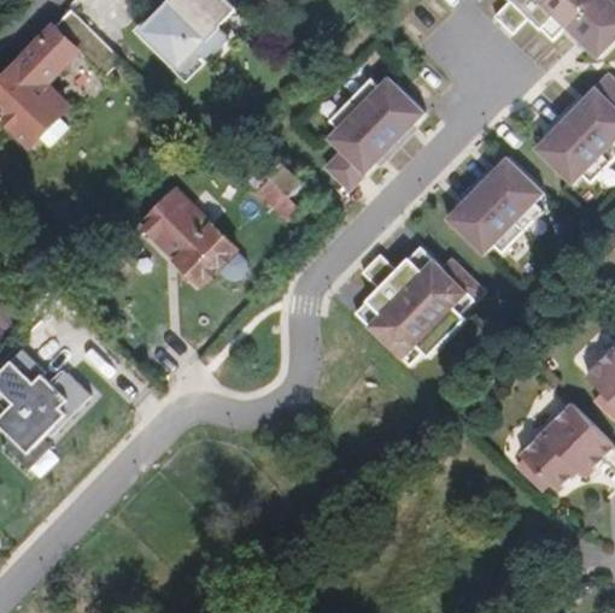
[(198,70),(233,35),(220,24),(238,5),(232,0),(186,0),(179,7),(171,6),(164,13),(163,12),(144,31),(163,51),(171,43),(189,60),(198,70)]
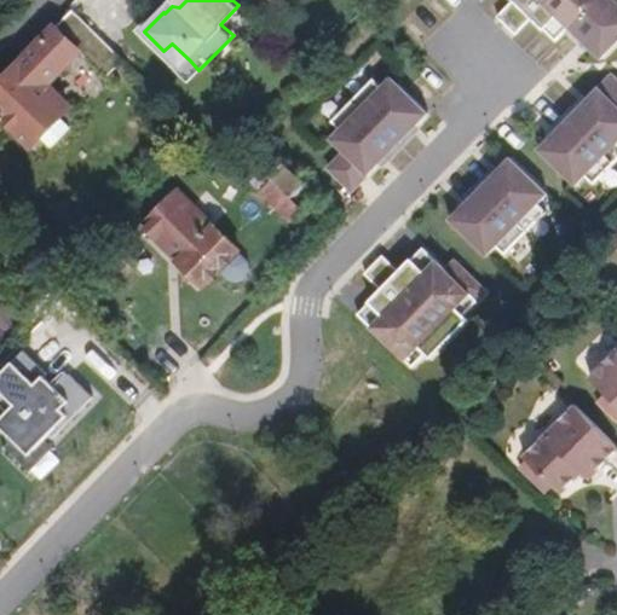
[(600,56),(616,38),(616,0),(508,0),(495,13),(514,32),(530,15),(554,39),(568,25),(600,56)]
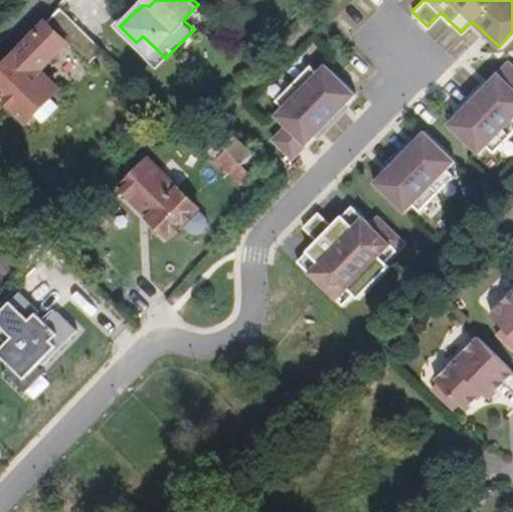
[(56,90),(36,70),(64,41),(88,64),(103,48),(58,7),(0,64),(0,96),(25,122),(33,113),(41,121),(57,105),(49,97),(56,90)]
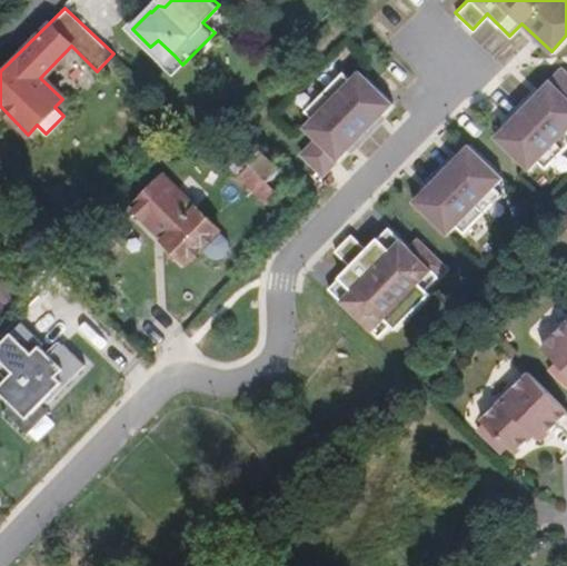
[(175,56),(158,40),(150,47),(168,63),(175,56)]
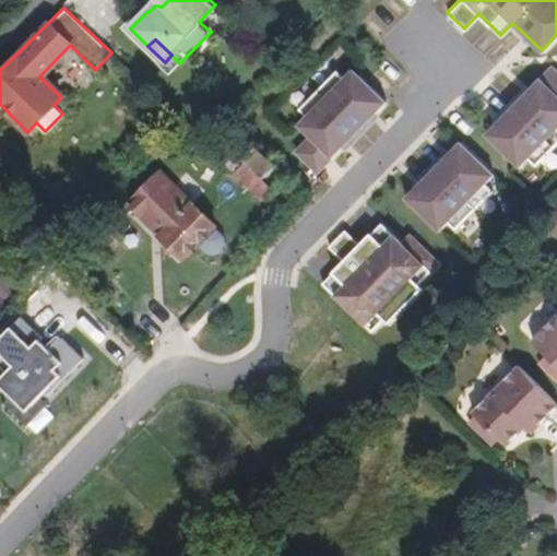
[(556,71),(549,64),(484,132),(518,165),(525,156),(533,164),(556,139),(556,71)]
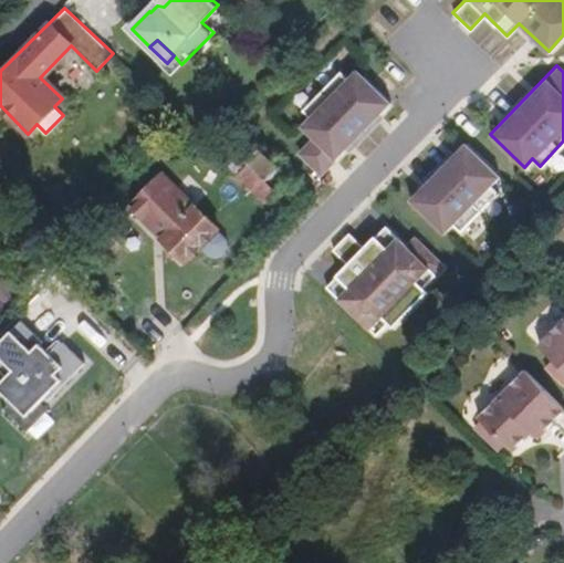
[(298,152),(320,173),(389,102),(355,69),(346,77),(338,70),(301,108),(309,116),(300,124),(312,136),(298,152)]
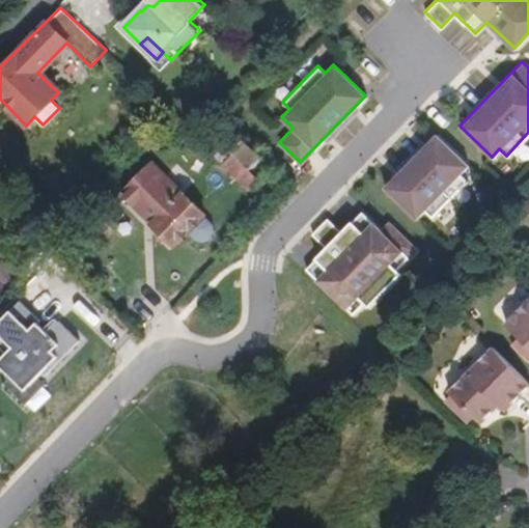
[(199,140),(211,130),(203,122),(193,134),(199,140)]
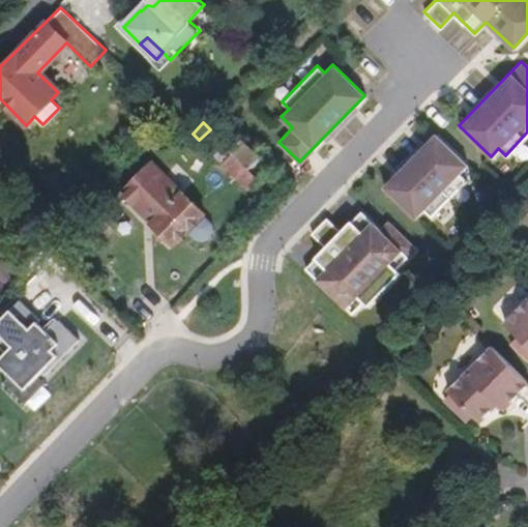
[(228,145),(210,129),(199,140),(215,156),(228,145)]
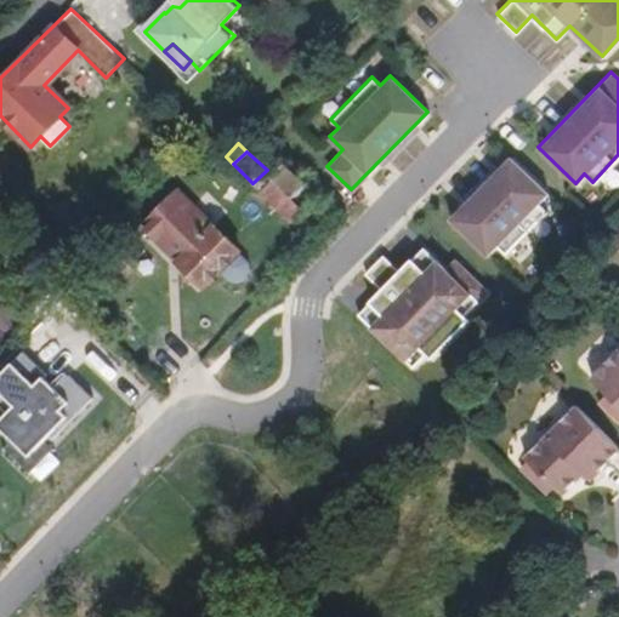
[(546,192),(510,155),(449,217),(487,253),(495,244),(505,252),(526,232),(546,210),(537,201),(546,192)]
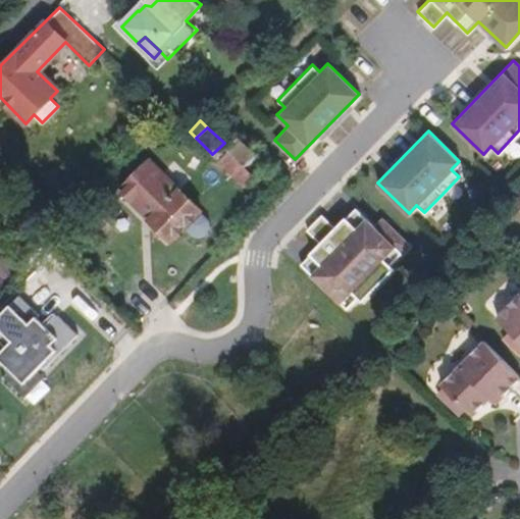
[(256,176),(245,165),(257,153),(239,136),(227,147),(224,143),(212,154),(245,188),(256,176)]
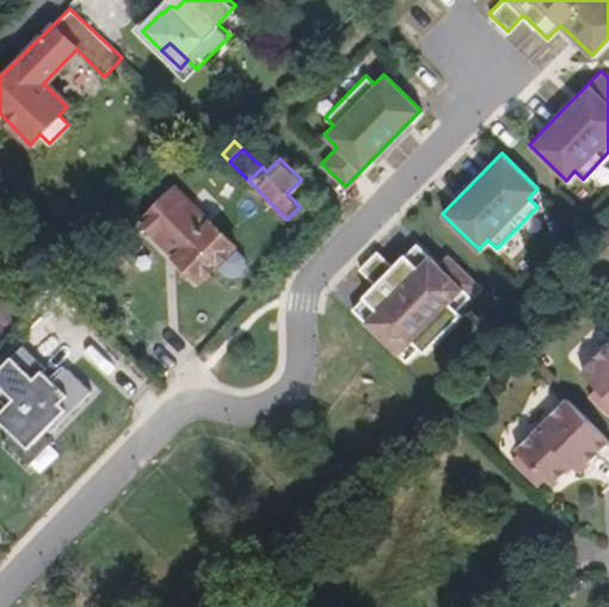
[(235,247),(235,246),(210,218),(205,223),(171,187),(139,220),(173,255),(198,282),(215,266),(225,276),(233,278),(238,276),(245,270),(246,265),(245,256),(235,247)]
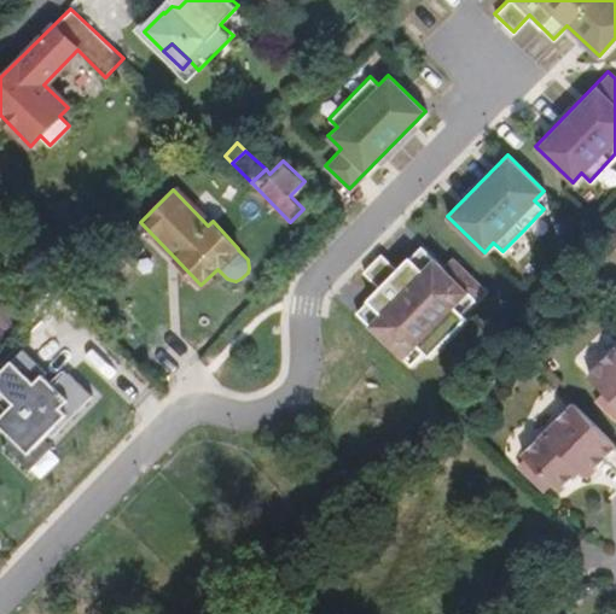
[(378,286),(355,310),(410,364),(424,350),(428,354),(465,316),(460,311),(483,288),(452,257),(442,267),(419,244),(396,268),(379,252),(361,270),(378,286)]
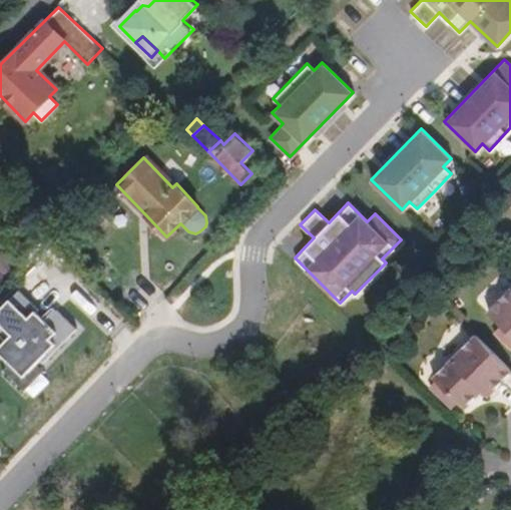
[(510,287),(486,312),(510,336),(510,287)]
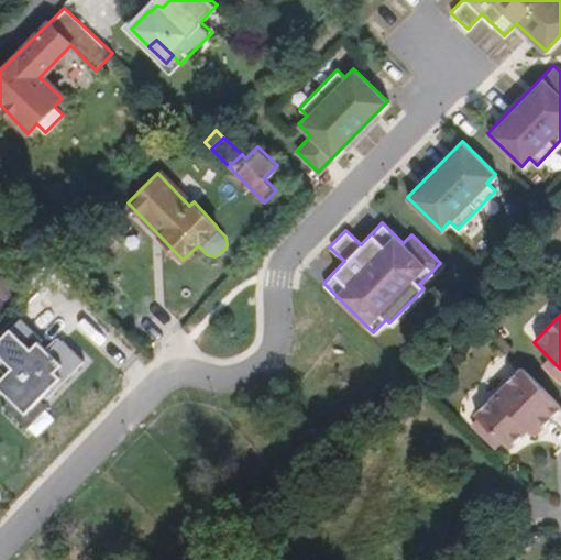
[(21,317),(0,337),(0,366),(6,372),(0,376),(0,386),(9,396),(24,412),(39,398),(43,395),(46,398),(84,361),(63,340),(51,352),(40,341),(42,338),(21,317)]
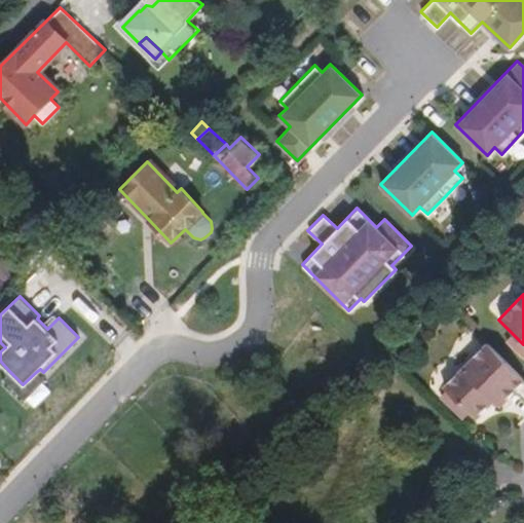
[(506,400),(523,380),(486,343),(442,386),(475,418),(492,401),(498,394),(506,400)]
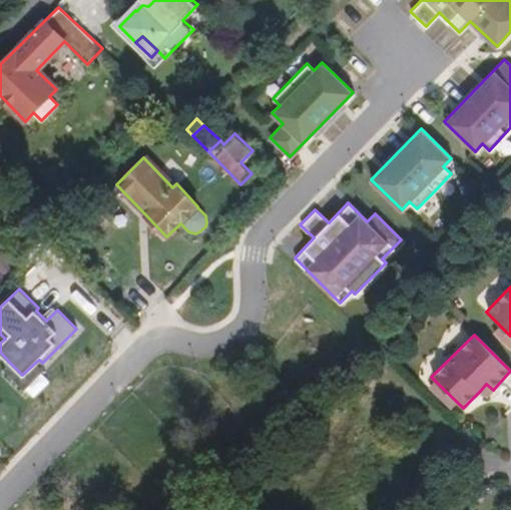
[(22,375),(8,361),(0,369),(20,391),(42,371),(35,363),(22,375)]
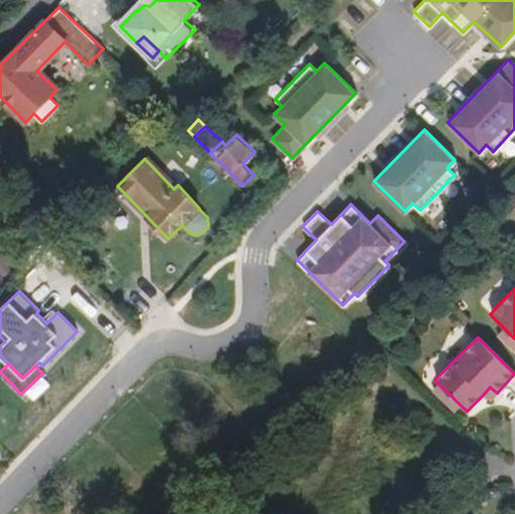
[(489,400),(497,393),(490,387),(484,394),(489,400)]
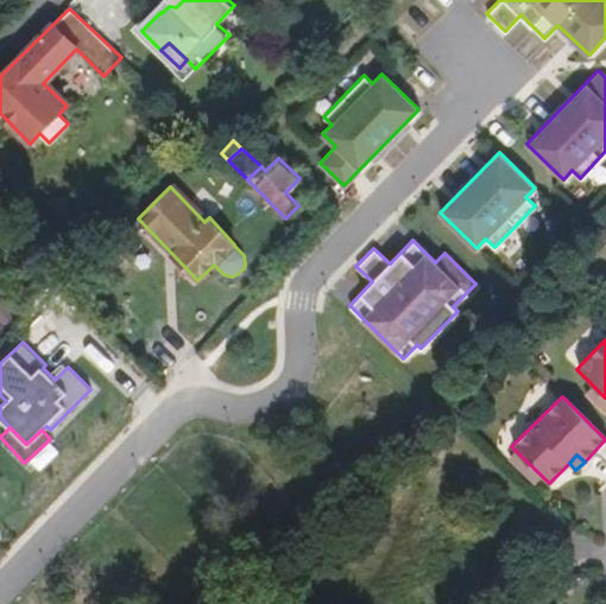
All buildings are outlined.
